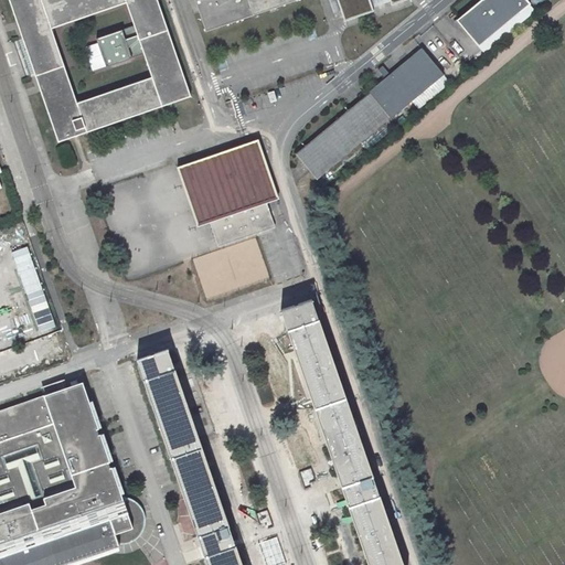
[(157,0),(9,0),(13,11),(17,21),(19,28),(19,29),(22,36),(22,39),(25,48),(28,53),(35,76),(39,85),(40,91),(41,92),(43,99),(46,108),(52,123),(55,132),(59,142),(71,138),(72,138),(73,137),(75,137),(78,136),(87,132),(96,129),(106,126),(116,123),(125,119),(129,118),(134,116),(144,113),(148,112),(152,110),(162,107),(167,105),(169,104),(171,104),(191,97),(189,92),(188,86),(182,72),(181,68),(177,54),(174,49),(168,30),(164,21),(163,17),(159,3),(157,0)]
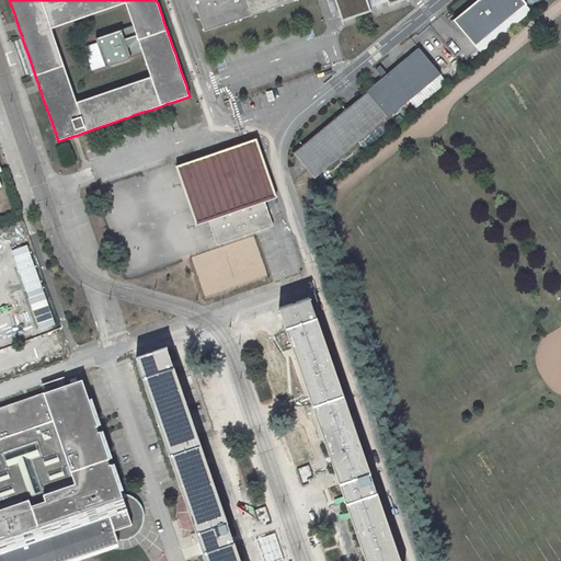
[(193,0),(196,10),(197,12),(204,32),(214,29),(224,25),(232,22),(242,19),(247,16),(256,13),(261,12),(275,8),(285,4),(294,1),(295,0),(193,0)]
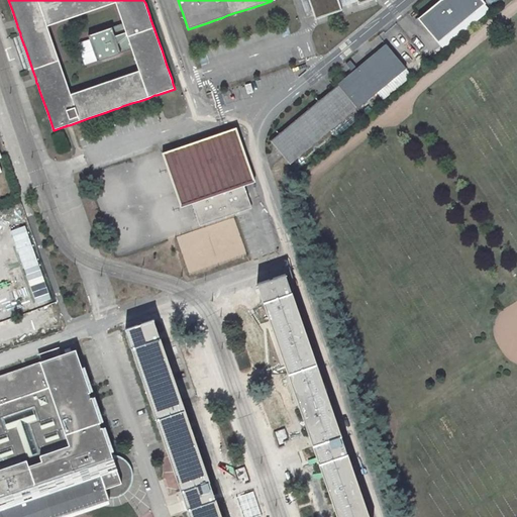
[(302,0),(306,10),(311,8),(308,0),(302,0)]
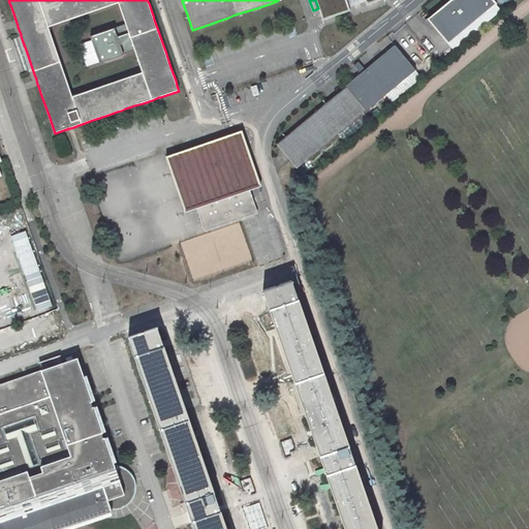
[(340,13),(349,10),(348,7),(347,4),(346,1),(346,0),(345,0),(315,0),(318,8),(319,10),(322,20),(336,16),(340,13)]
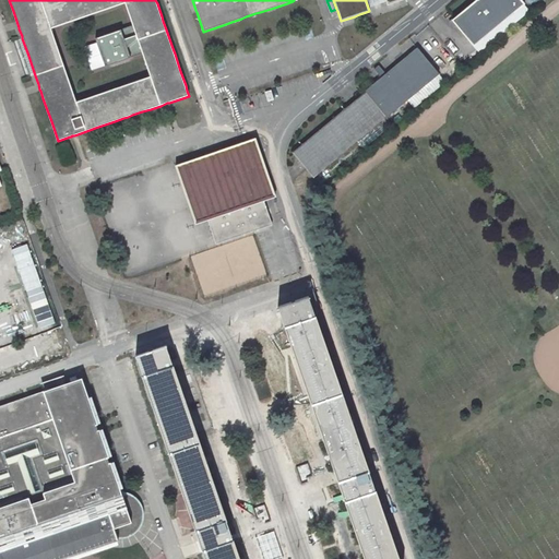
[(476,0),(455,18),(452,21),(474,47),(525,4),(521,0),(476,0)]
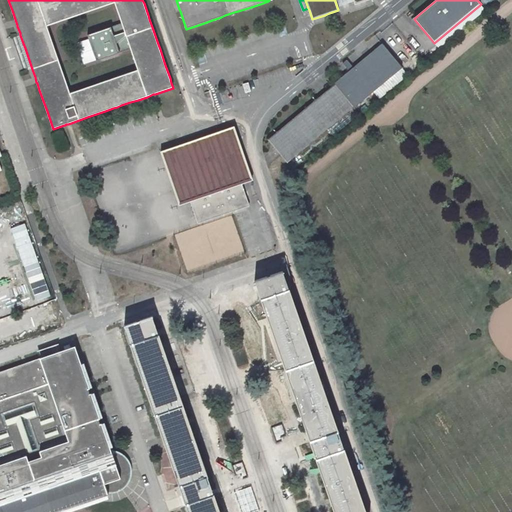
[(25,71),(32,69),(25,48),(23,43),(20,35),(13,37),(25,71)]
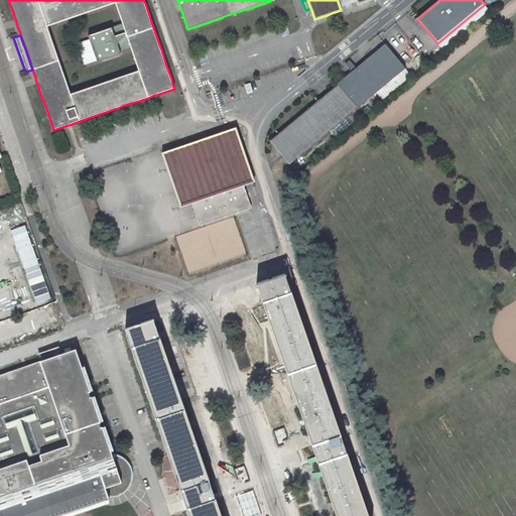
[(289,164),(404,69),(386,45),(270,141),(276,148),(289,164)]
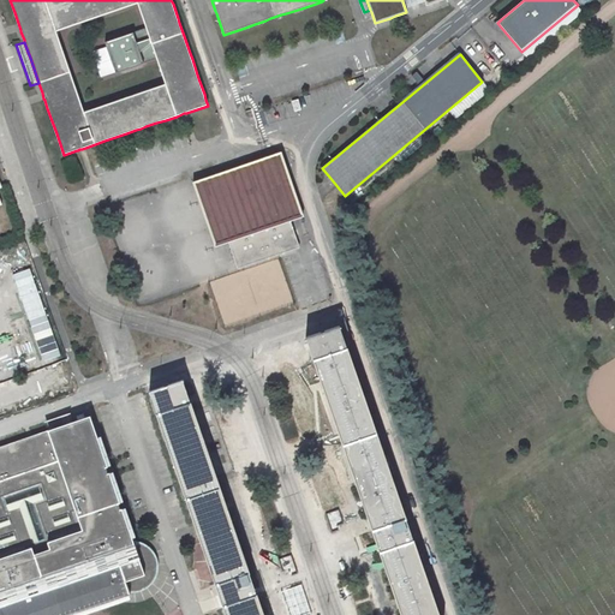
[(288,219),(303,214),(282,151),(275,154),(269,156),(204,178),(192,181),(214,244),(227,239),(231,248),(232,252),(233,255),(234,257),(238,268),(268,257),(299,248),(296,237),(294,234),(293,232),(292,227),(288,219)]
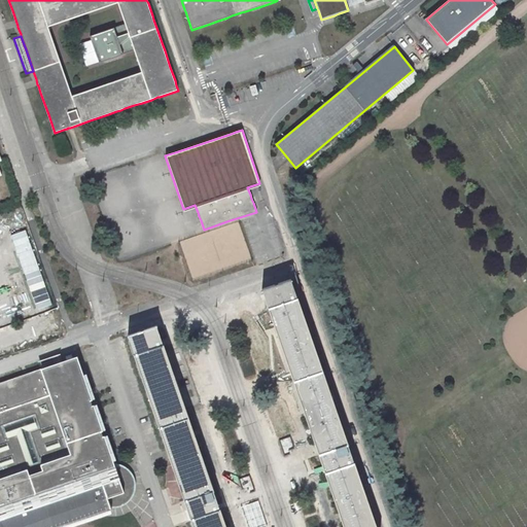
[(25,278),(39,314),(56,308),(41,272),(25,278)]
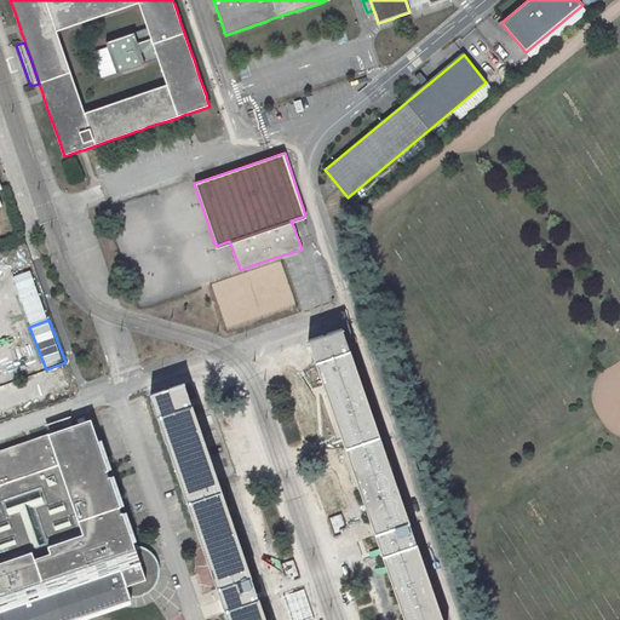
[(342,329),(342,328),(309,340),(309,342),(310,342),(384,555),(395,587),(406,619),(441,619),(414,543),(342,331),(342,329)]
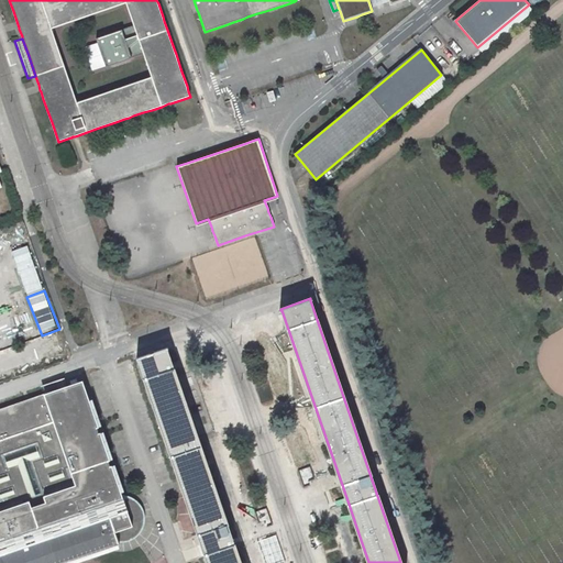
[(242,562),(168,348),(138,359),(139,360),(139,359),(199,534),(201,534),(202,537),(205,544),(208,553),(206,554),(208,562),(242,562)]
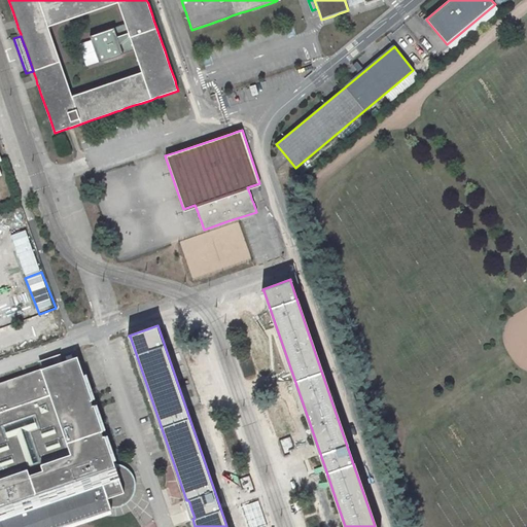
[(0,526),(60,526),(112,510),(111,508),(114,508),(119,507),(126,505),(131,502),(134,498),(136,494),(137,488),(137,484),(136,479),(135,476),(131,471),(127,467),(120,465),(115,464),(105,435),(102,435),(101,432),(104,431),(94,405),(92,406),(91,403),(90,401),(93,400),(77,356),(72,358),(71,354),(66,356),(67,360),(41,369),(28,374),(28,376),(27,376),(25,377),(24,375),(0,383),(0,526)]
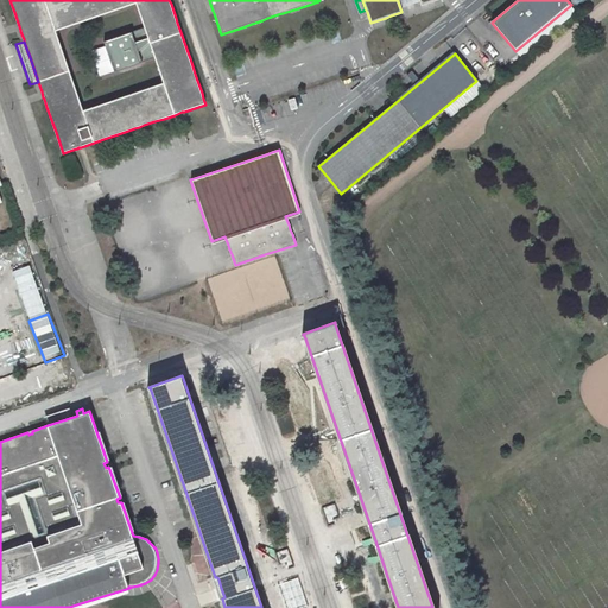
[(175,524),(177,534),(188,532),(185,521),(175,524)]
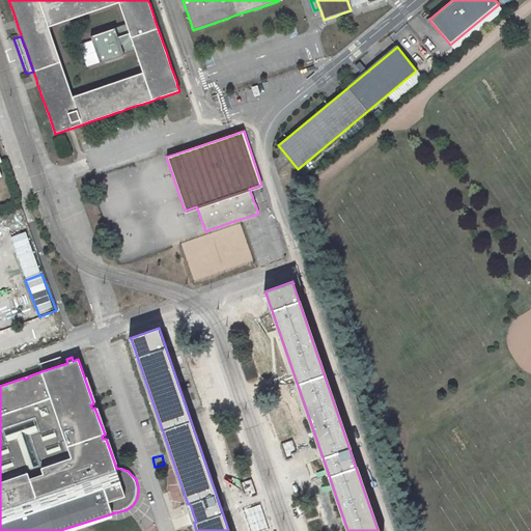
[(253,530),(267,530),(259,509),(247,513),(253,530)]
